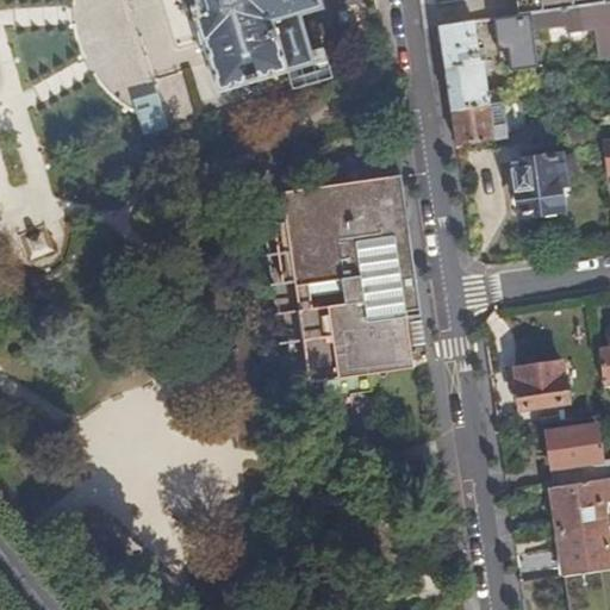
[(304,64),(312,62),(298,13),(322,6),(319,0),(190,0),(201,42),(204,41),(211,63),(218,89),(257,80),(304,64)]
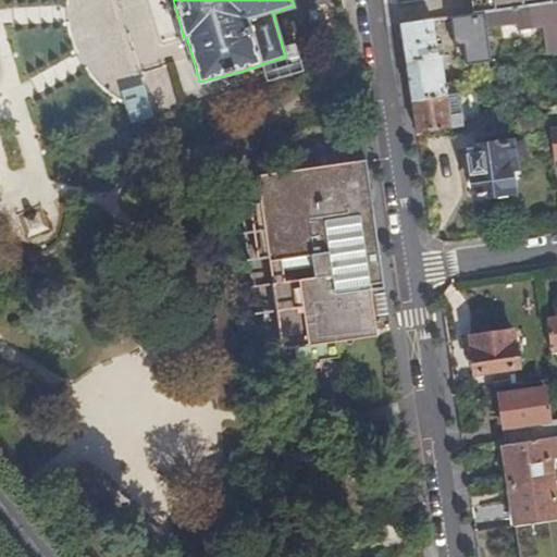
[(474,13),(449,16),(454,45),(479,41),(477,28),(511,23),(512,31),(556,24),(556,22),(556,10),(556,0),(552,1),(474,13)]
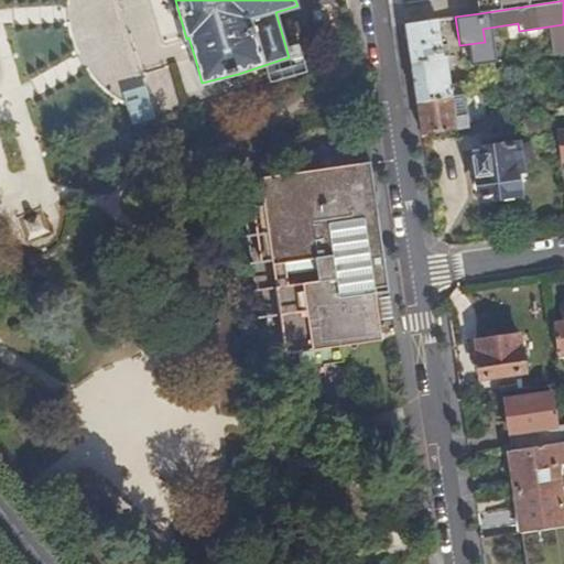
[(478,0),(480,13),(559,1),(559,0),(478,0)]
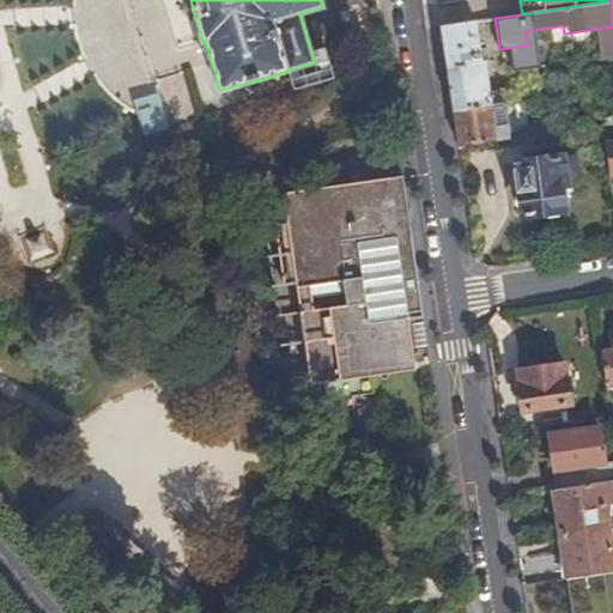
[(467,22),(441,25),(459,144),(509,137),(507,123),(495,125),(485,60),(481,60),(477,28),(468,29),(467,22)]
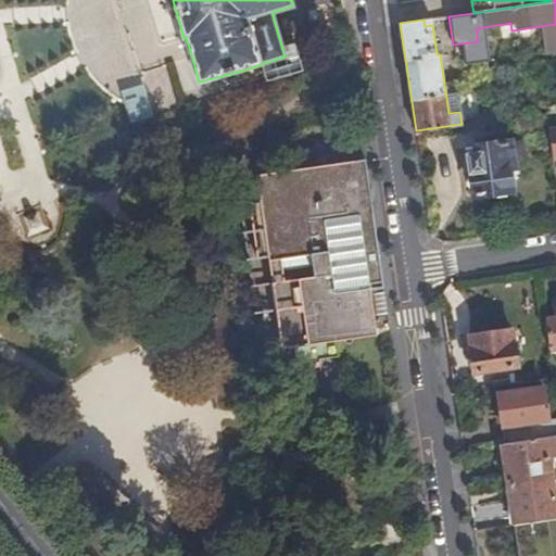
[(555,22),(555,24),(512,30),(516,35),(536,32),(540,54),(554,52),(555,49),(555,22)]
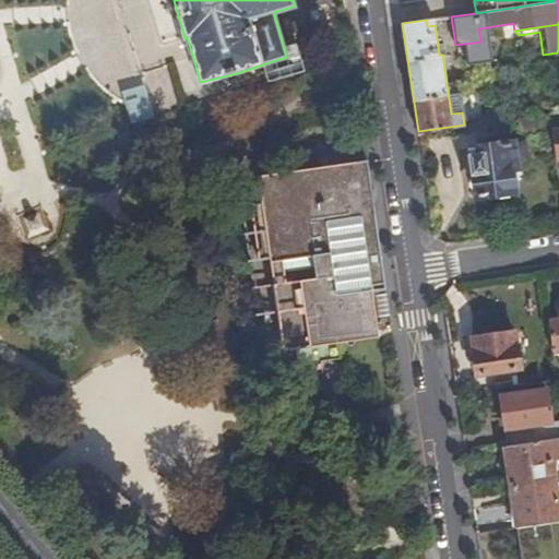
[(289,67),(286,57),(278,59),(284,78),(312,69),(310,60),(289,67)]
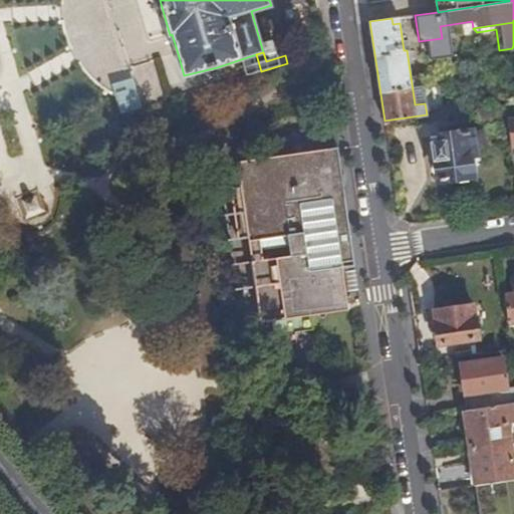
[(507,121),(511,145),(513,145),(513,101),(504,103),(507,121)]
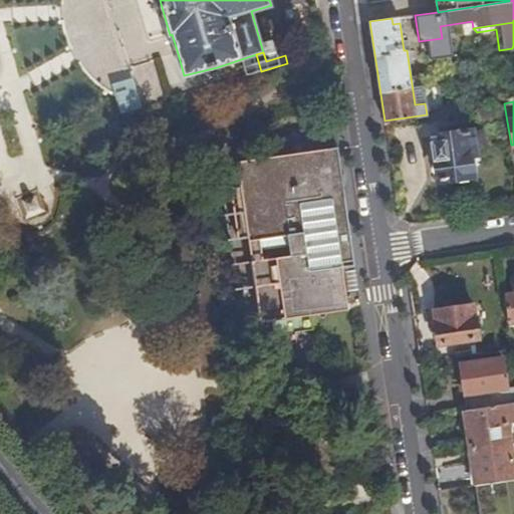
[(479,125),(507,121),(504,103),(476,107),(479,125)]
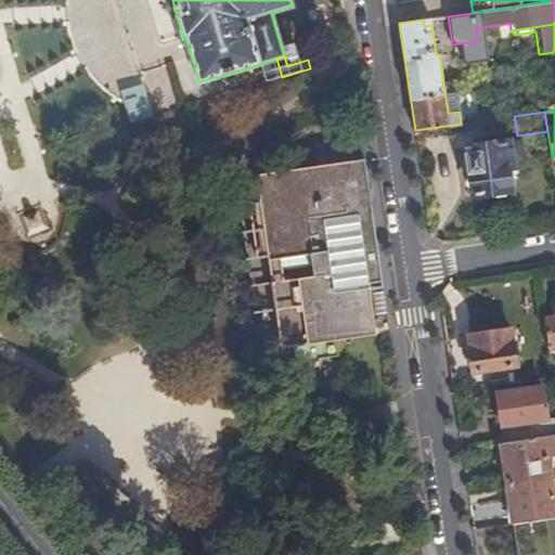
[(510,141),(476,145),(477,154),(468,155),(474,194),(511,190),(507,166),(513,166),(512,159),(525,158),(523,142),(511,144),(510,141)]
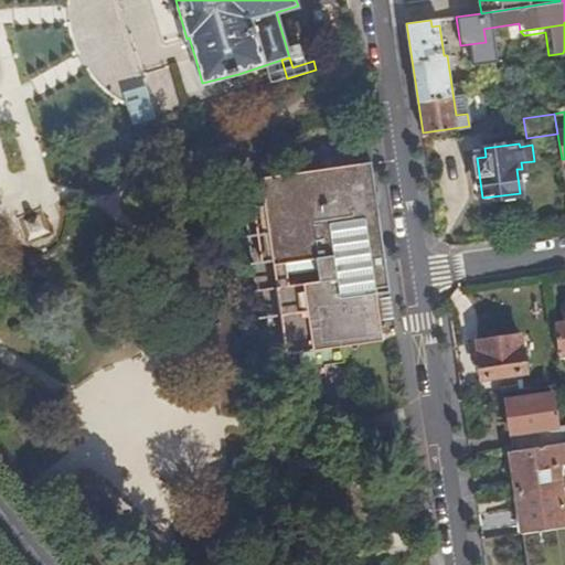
[(373,173),(371,160),(361,162),(373,173)]
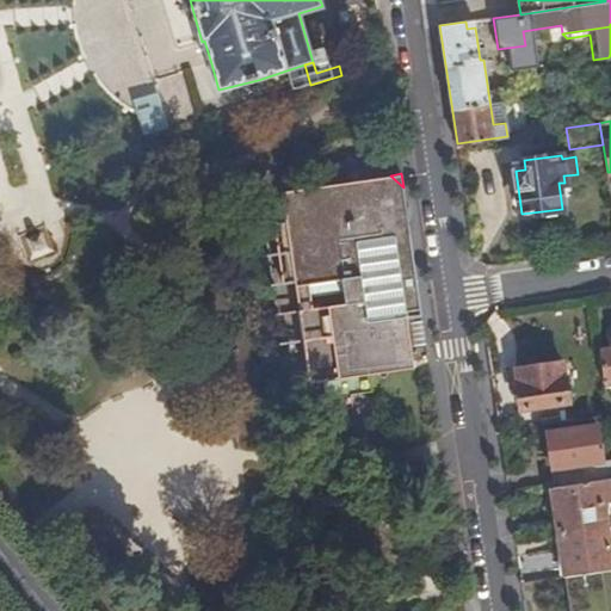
[(415,369),(408,321),(408,316),(406,298),(413,295),(419,289),(417,273),(408,270),(401,270),(400,263),(406,261),(403,245),(397,246),(396,238),(411,235),(403,187),(390,176),(284,191),(283,193),(285,210),(288,221),(273,223),(283,284),(296,283),(296,287),(308,285),(310,296),(313,296),(345,291),(351,290),(352,302),(346,303),(314,309),(300,312),(308,370),(321,382),(347,378),(371,375),(415,369)]
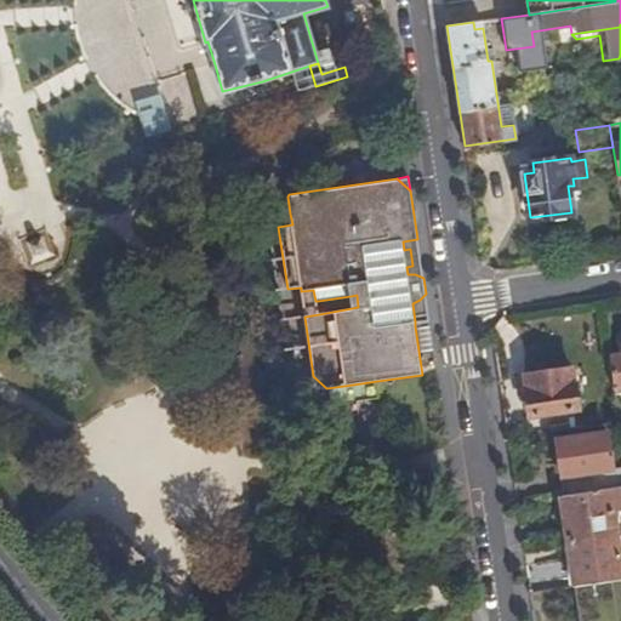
[(292,224),(290,214),(277,216),(278,227),(292,224)]
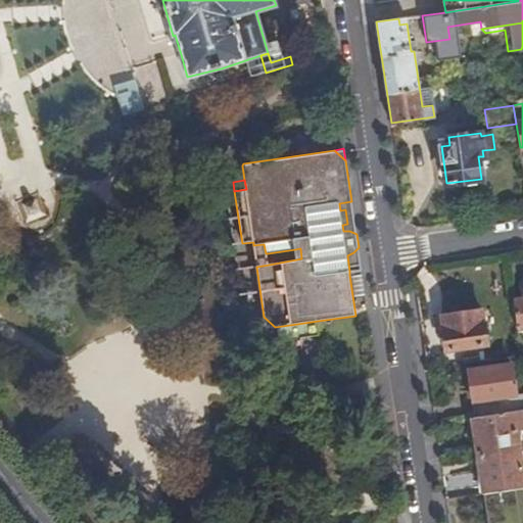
[(28,217),(40,212),(35,199),(22,204),(28,217)]
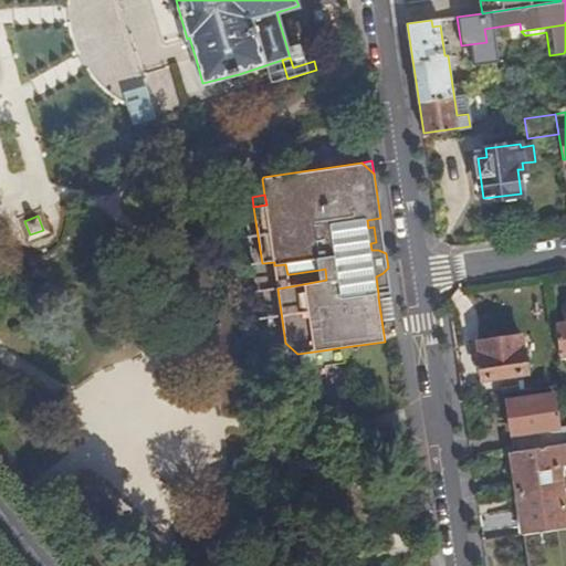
[(290,274),(287,274),(276,276),(278,289),(291,286),(290,274)]
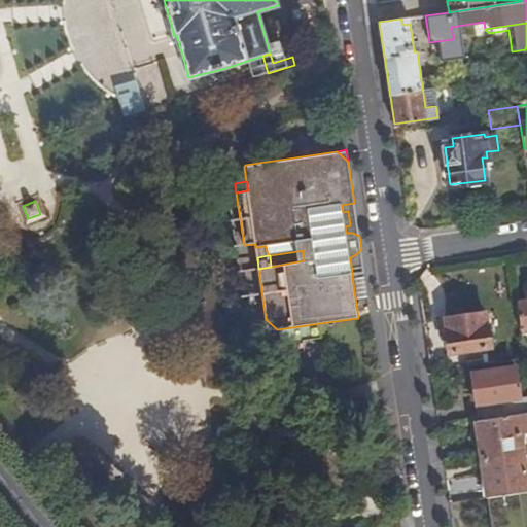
[(526,300),(517,302),(522,330),(526,328),(526,300)]
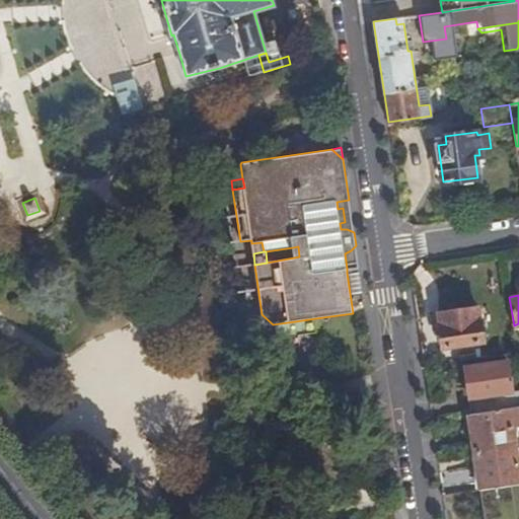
[(438,314),(440,328),(443,347),(483,341),(477,307),(438,313),(438,314)]
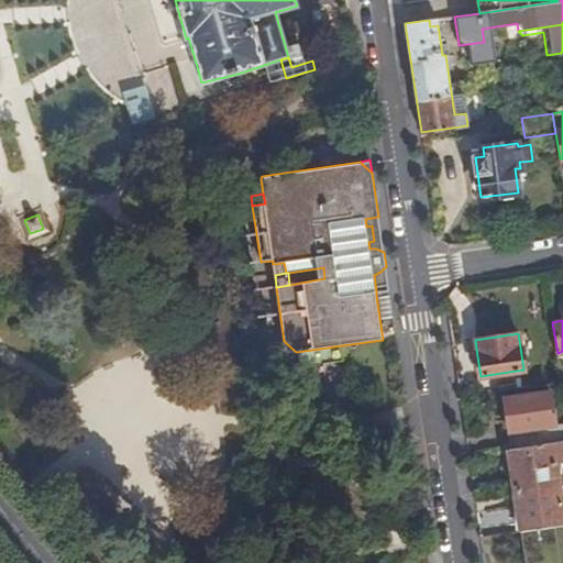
[(286,353),(296,352),(284,341),(286,353)]
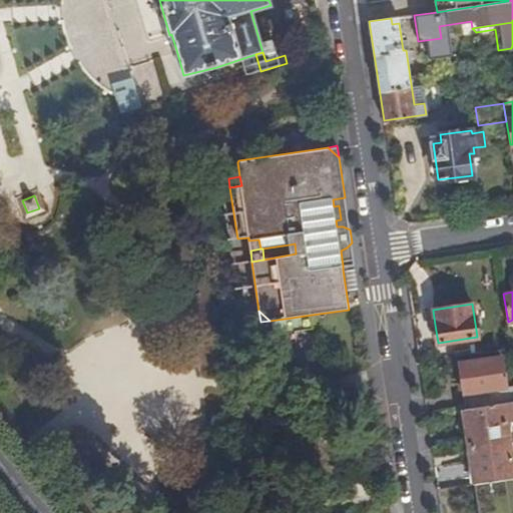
[(428,326),(435,325),(433,311),(426,312),(428,326)]
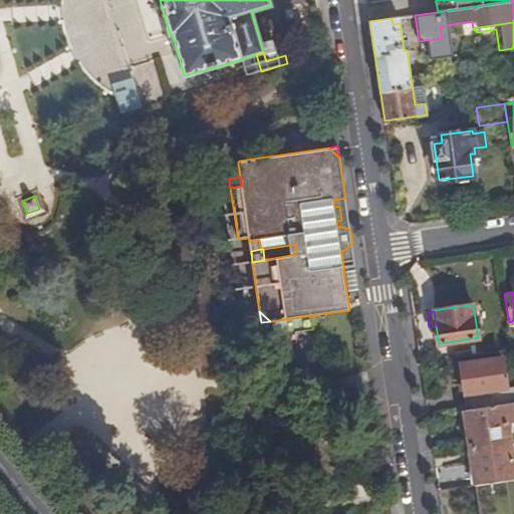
[(314,330),(312,315),(292,318),(295,333),(314,330)]
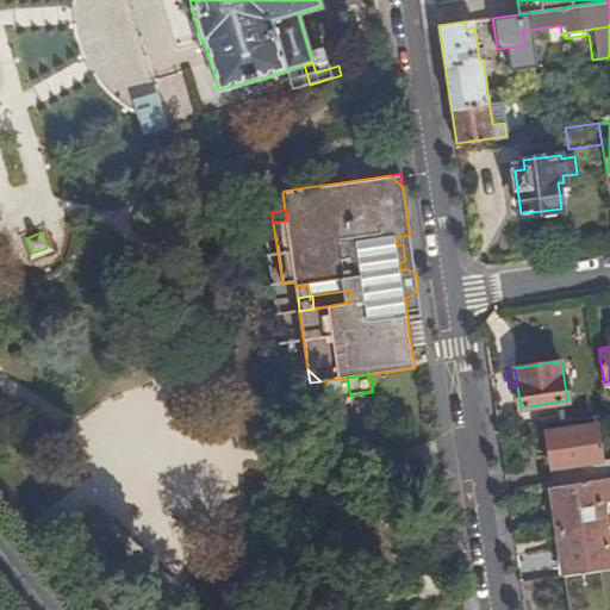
[(553,486),(609,475),(609,458),(602,459),(595,425),(547,431),(552,466),(549,466),(553,486)]
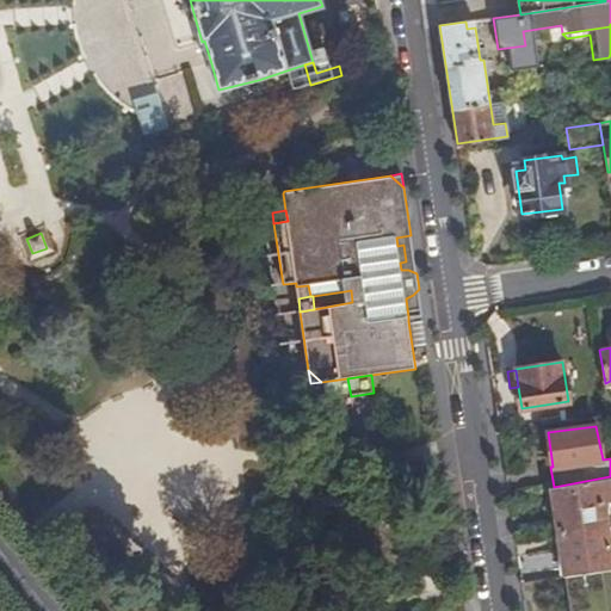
[(551,487),(559,531),(606,523),(603,501),(610,499),(610,476),(554,487),(551,487)]
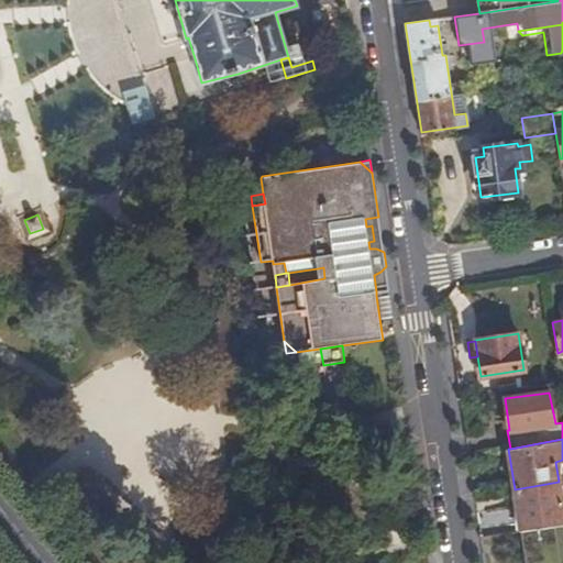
[(518,510),(520,530),(562,522),(562,504),(562,505),(559,482),(515,489),(518,510)]
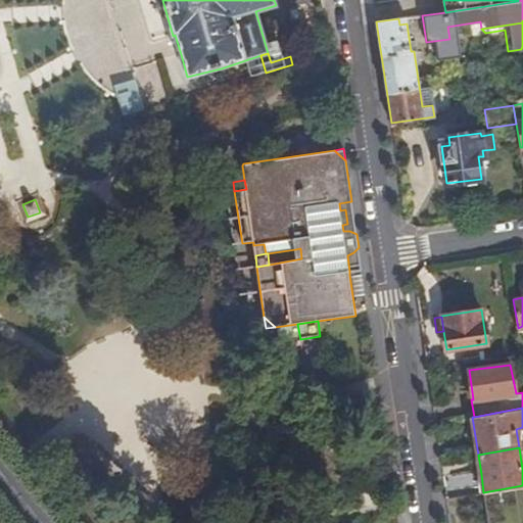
[(487,522),(522,522),(522,485),(483,492),(487,522)]
